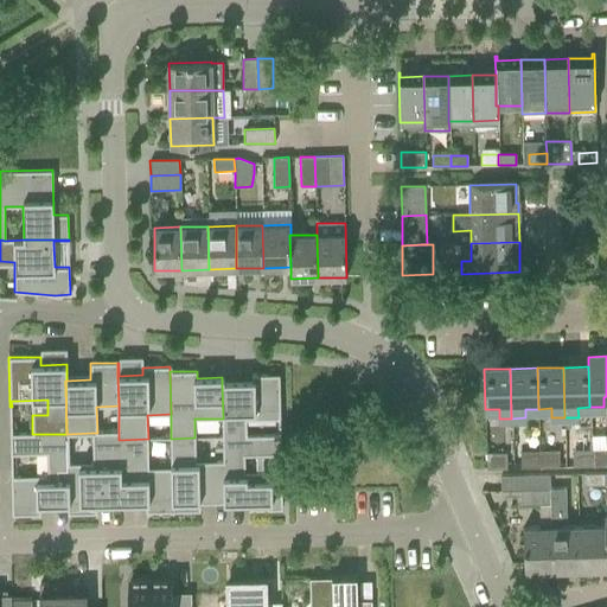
[(251,381),(224,382),(223,377),(222,377),(222,384),(223,419),(223,438),(234,438),(243,438),(280,436),(280,435),(247,435),(246,420),(280,419),(279,375),(251,375),(251,381)]
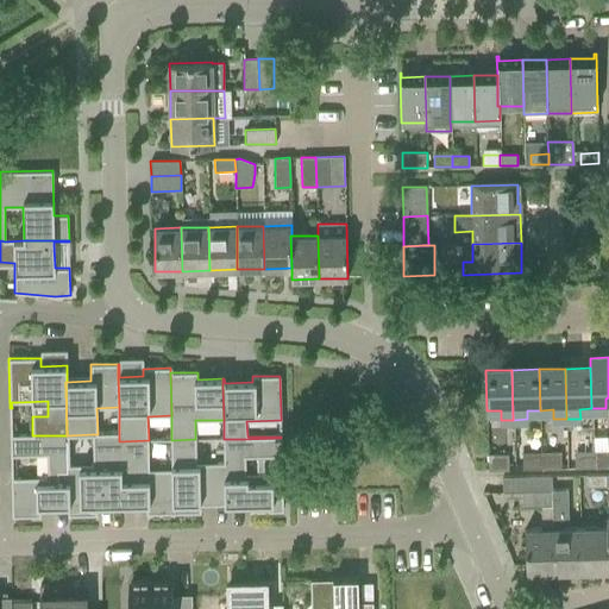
[(121,504),(120,500),(119,441),(119,434),(98,434),(92,434),(93,465),(68,465),(69,515),(96,515),(95,506),(121,504)]
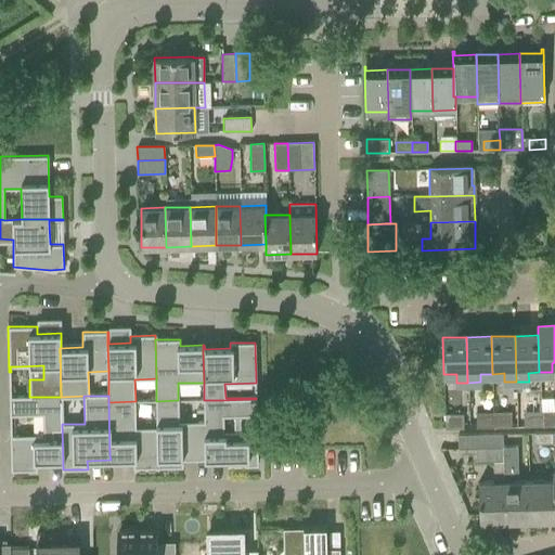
[(36,462),(61,461),(62,469),(63,469),(62,424),(61,397),(29,397),(9,398),(10,415),(42,414),(43,435),(10,436),(11,470),(37,470),(36,462)]
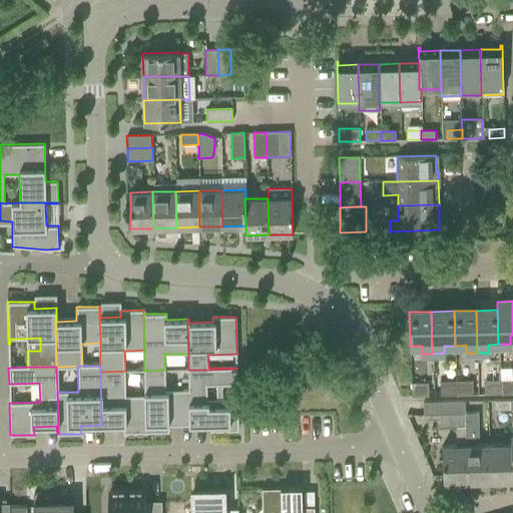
[(190,425),(210,425),(210,431),(238,431),(237,399),(206,399),(206,385),(237,385),(236,369),(205,370),(205,379),(198,379),(197,370),(188,370),(189,390),(189,419),(190,425)]
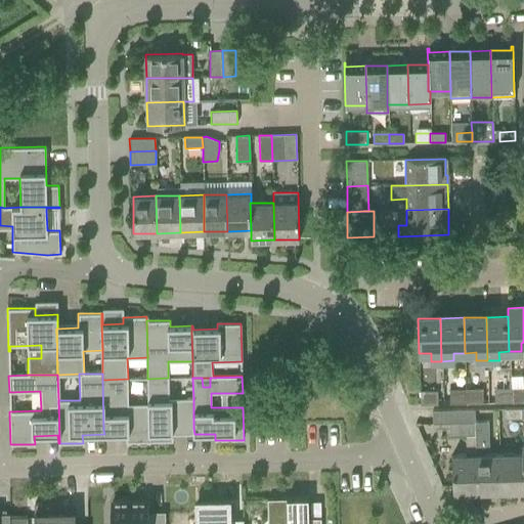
[(168,378),(147,379),(148,404),(149,441),(173,441),(172,429),(193,428),(193,398),(169,399),(168,378)]
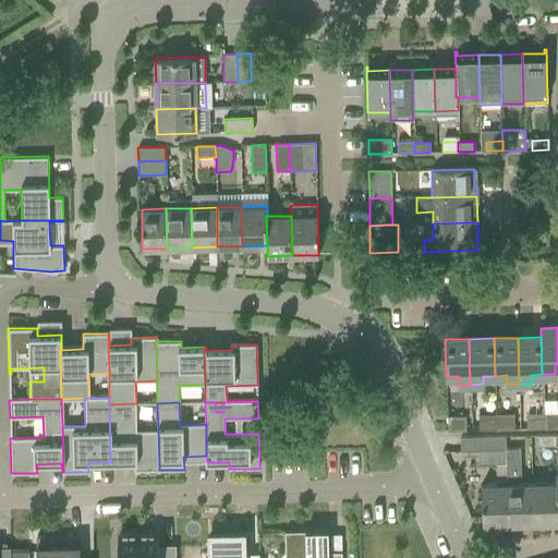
[(109,404),(110,458),(111,462),(134,462),(134,471),(159,470),(158,431),(136,431),(136,403),(109,404)]
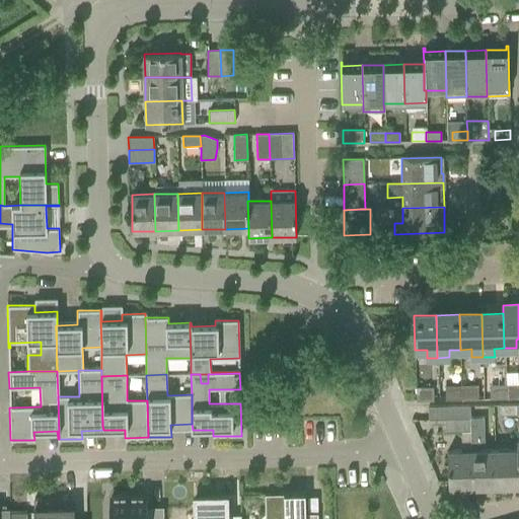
[(518,383),(505,384),(505,399),(518,398),(518,383)]
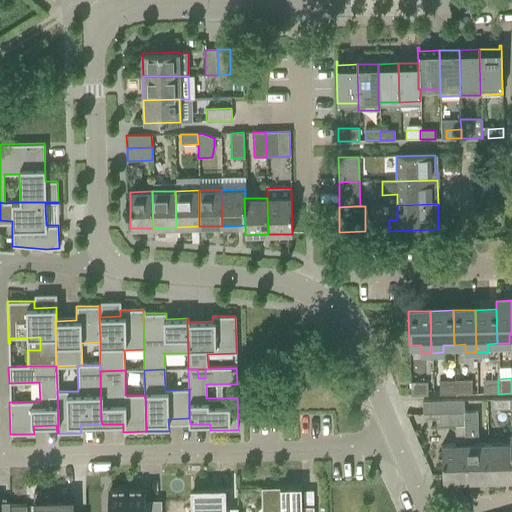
[(498,379),(482,379),(482,381),(482,394),(498,394),(498,379)]
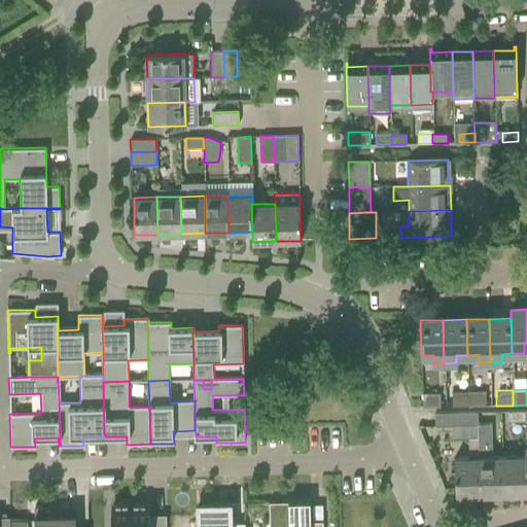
[(468,391),(451,392),(451,393),(452,407),(468,407),(468,391)]
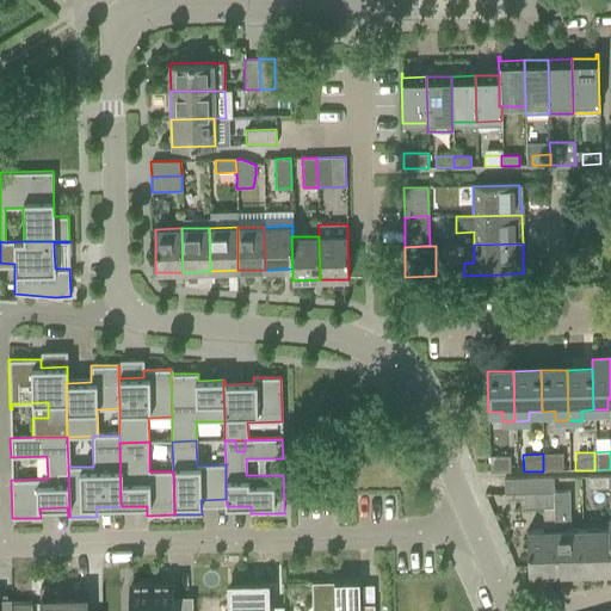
[(562,454),(543,454),(543,471),(562,470),(562,454)]
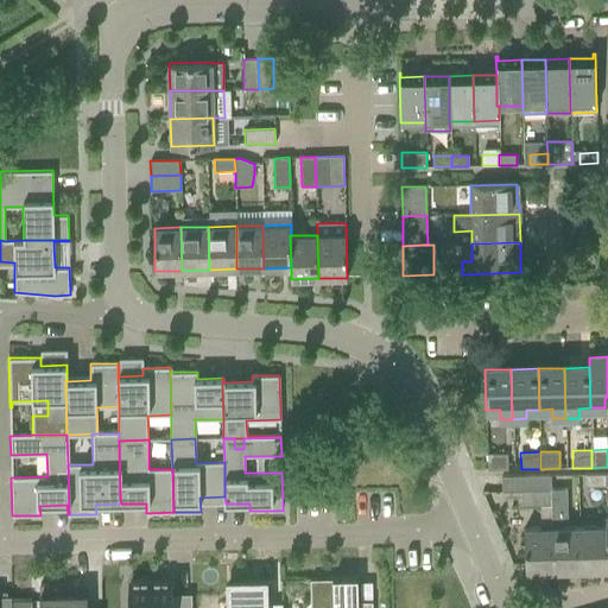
[(508,469),(508,454),(487,455),(488,469),(508,469)]
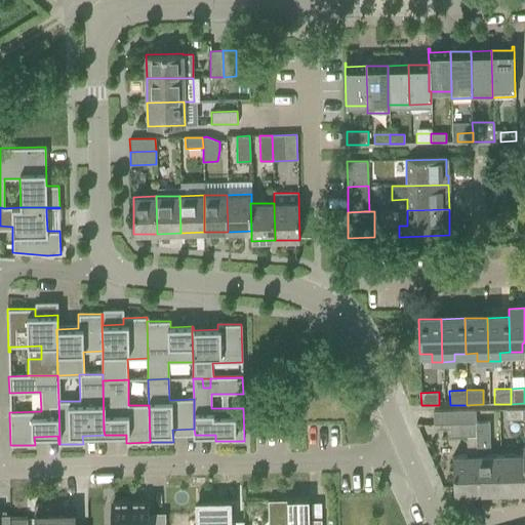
[(523,419),(523,409),(506,409),(506,419),(523,419)]
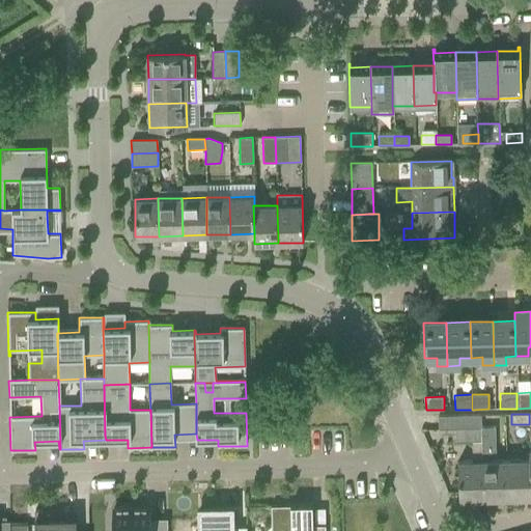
[(480,415),(458,415),(438,416),(438,429),(454,429),(480,427),(481,452),(482,499),(506,498),(505,460),(492,460),(491,452),(496,451),(496,425),(480,426),(480,415)]
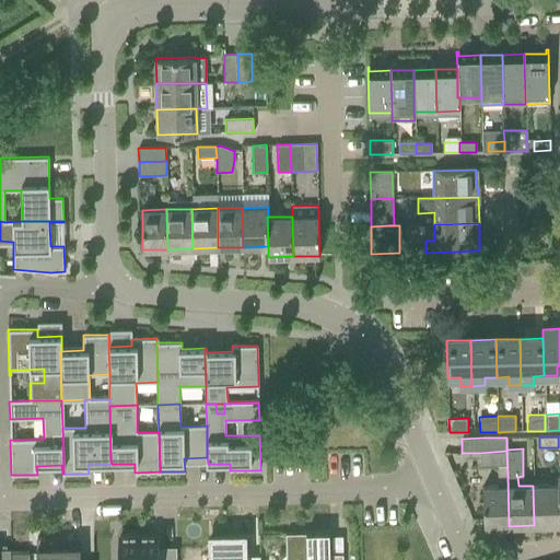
[(506,451),(479,453),(480,466),(497,465),(498,486),(482,487),(483,526),(509,526),(508,477),(506,451)]
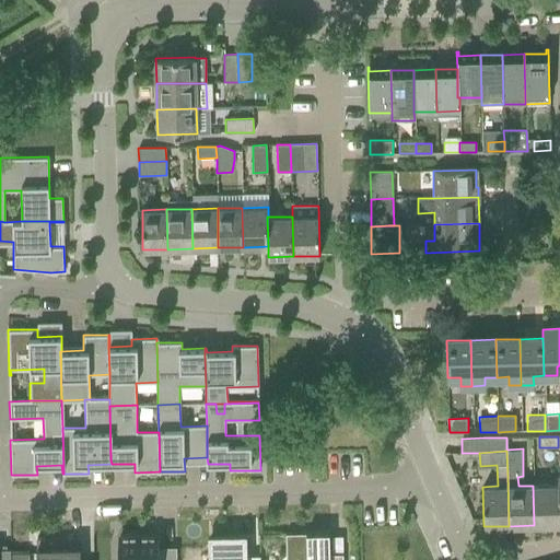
[(559,514),(559,485),(533,486),(534,525),(559,525),(559,514)]
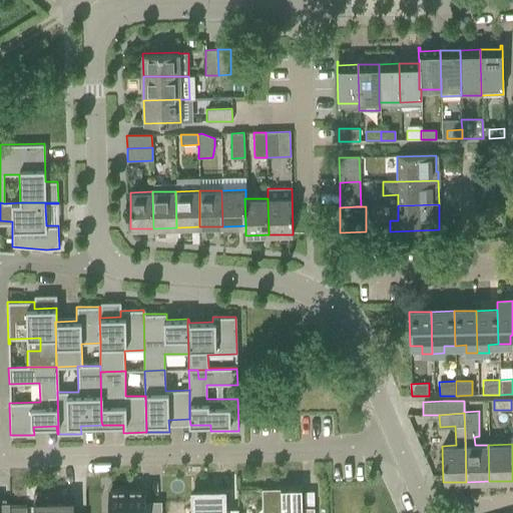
[(314,512),(314,507),(297,507),(296,487),(262,488),(262,512),(314,512)]
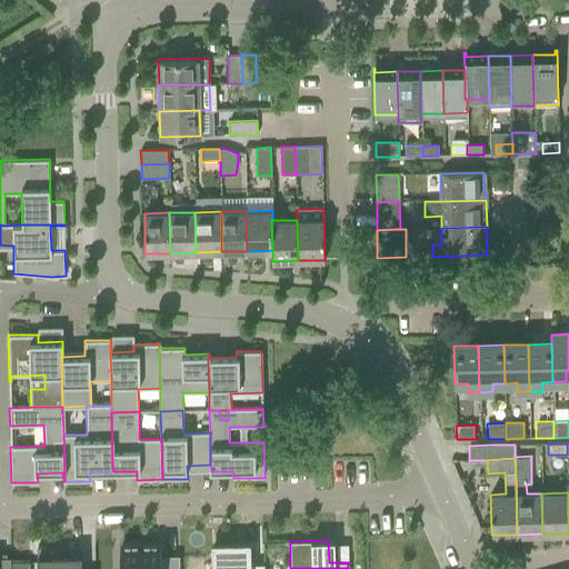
[(250,542),(211,543),(211,566),(211,568),(250,568),(250,549),(250,542)]
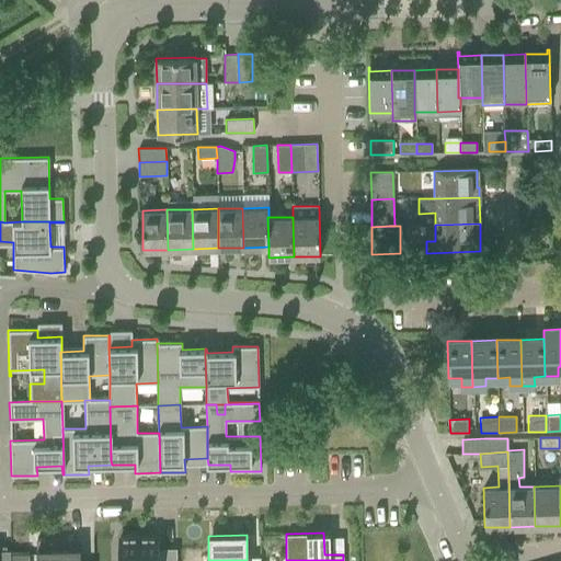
[(158,537),(119,537),(119,560),(162,560),(158,560),(158,537)]
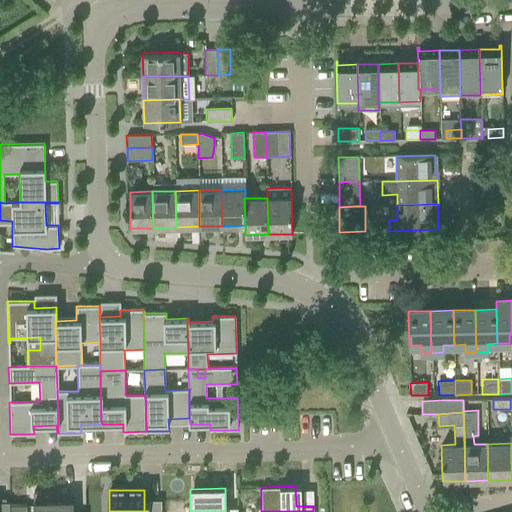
[(33,505),(33,511),(73,511),(73,499),(67,499),(67,491),(60,492),(60,491),(41,492),(33,492),(33,505)]
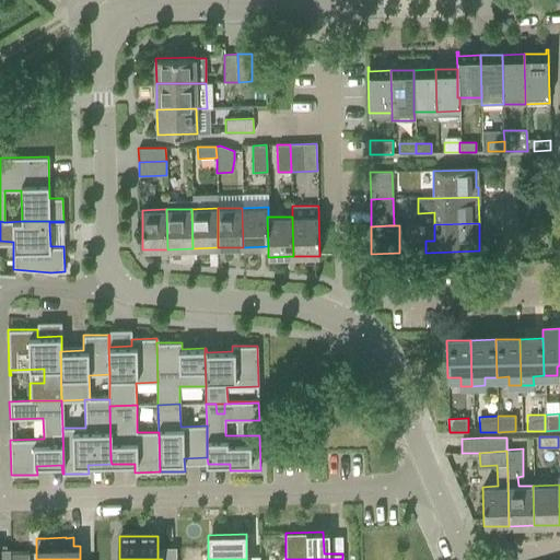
[(0,559),(10,559),(10,549),(0,548),(0,559)]
